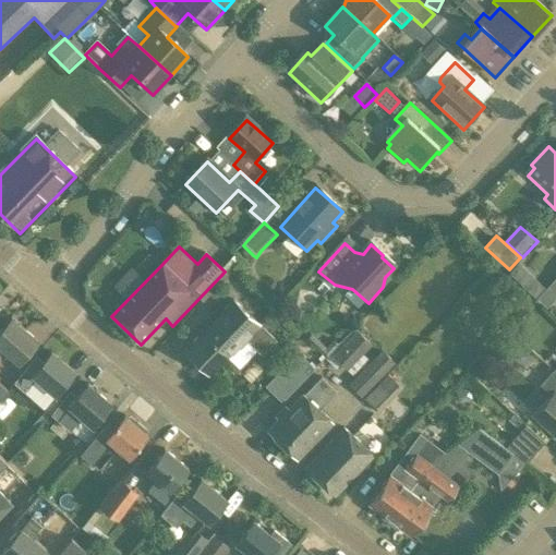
[(494,305),(514,284),(498,269),(479,291),(494,305)]
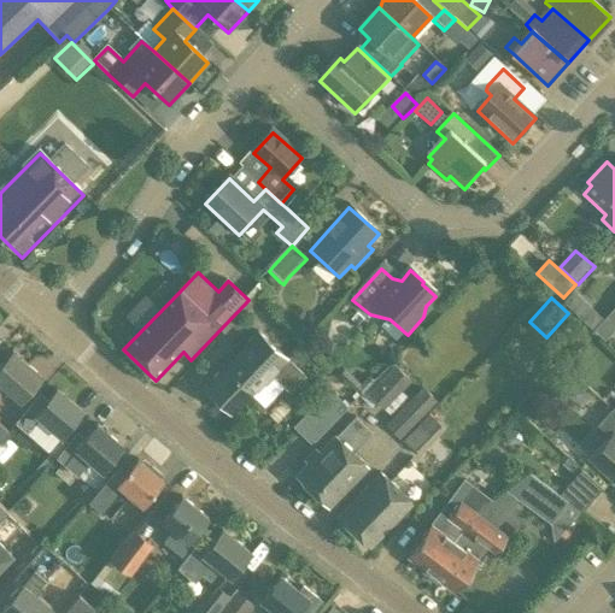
[(614,311),(595,334),(605,343),(614,332),(614,311)]
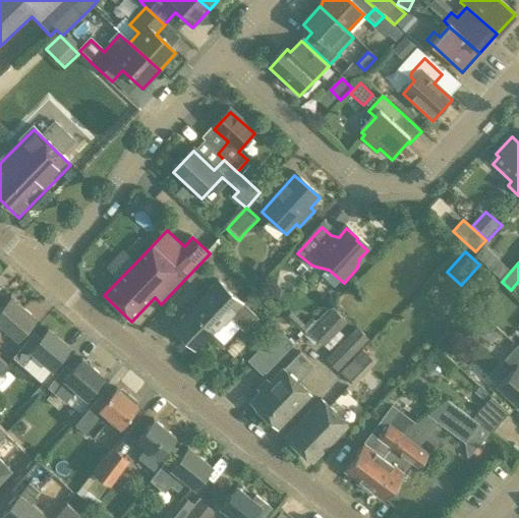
[(242,302),(240,304),(218,283),(195,305),(220,329),(230,319),(245,333),(260,319),(242,302)]
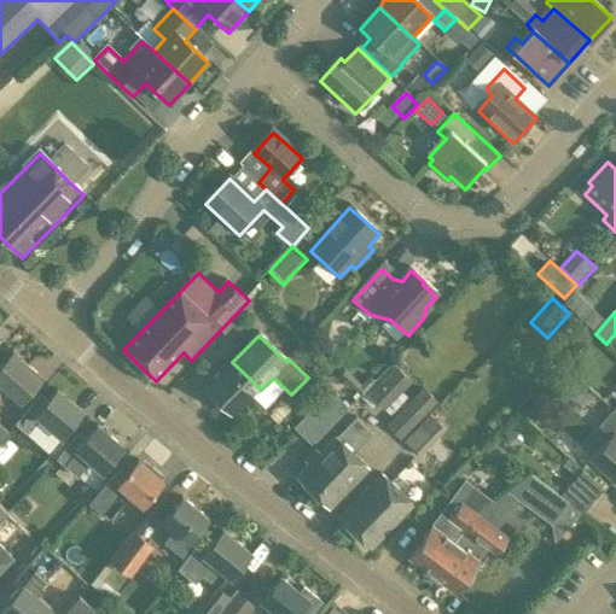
[(12,356),(0,369),(0,390),(3,387),(22,404),(42,381),(12,356)]
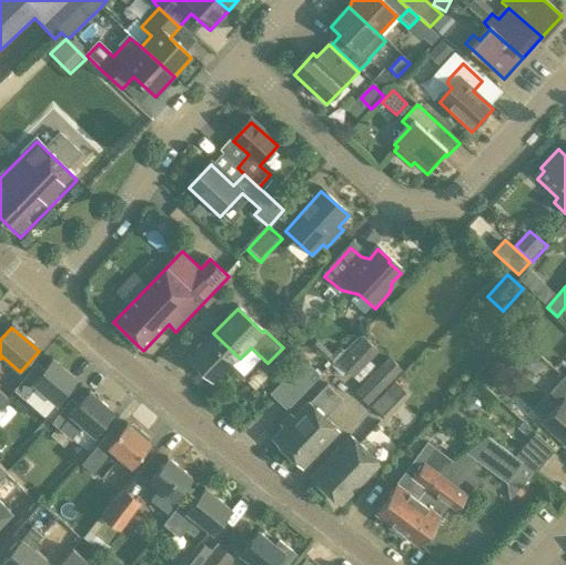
[(240,359),(213,333),(189,359),(215,384),(240,359)]
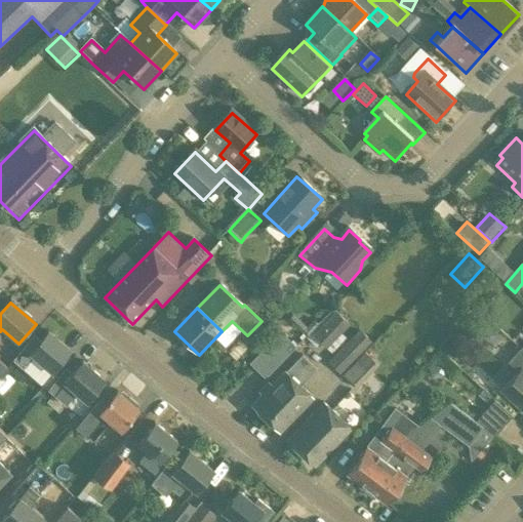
[(337,312),(315,337),(329,350),(352,324),(337,312)]
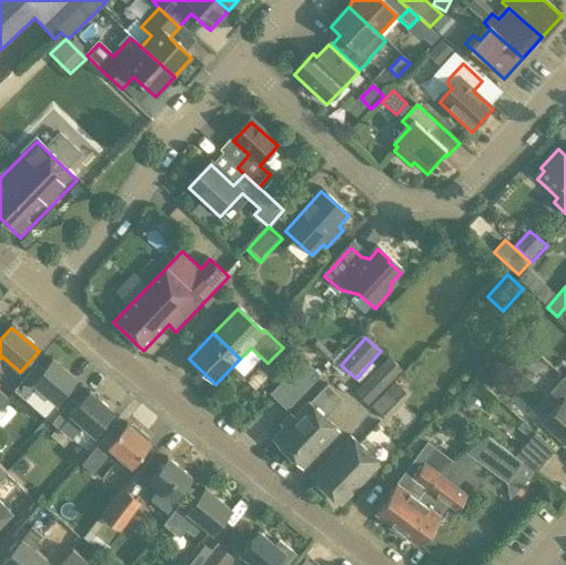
[(541,365),(518,345),(505,359),(527,379),(541,365)]
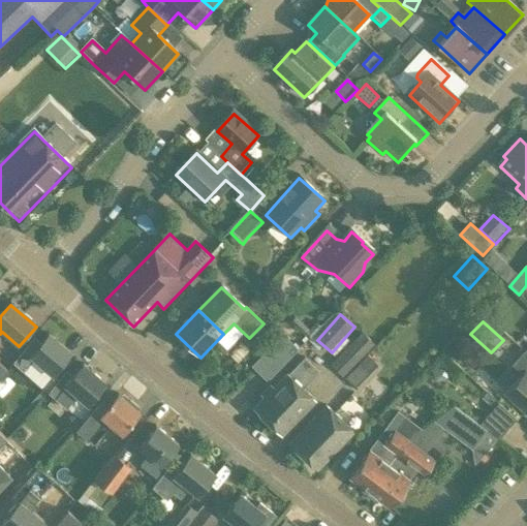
[(52,337),(43,346),(35,339),(14,364),(21,369),(13,377),(25,388),(32,379),(42,388),(55,374),(57,375),(73,356),(52,337)]
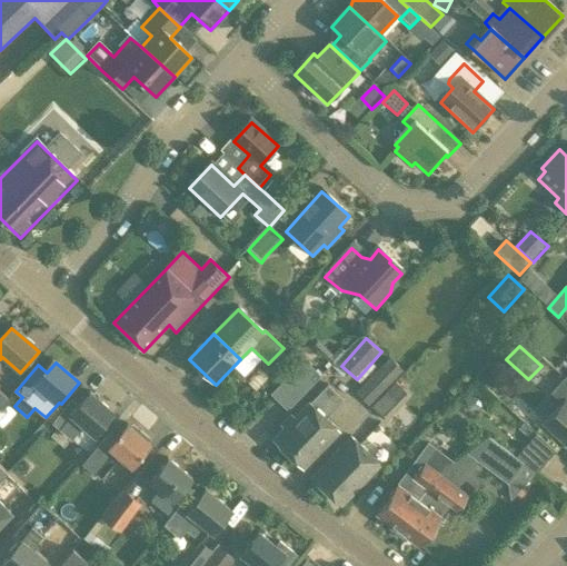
[(321,375),(308,363),(297,374),(301,377),(291,389),(288,386),(277,398),(290,410),(321,375)]
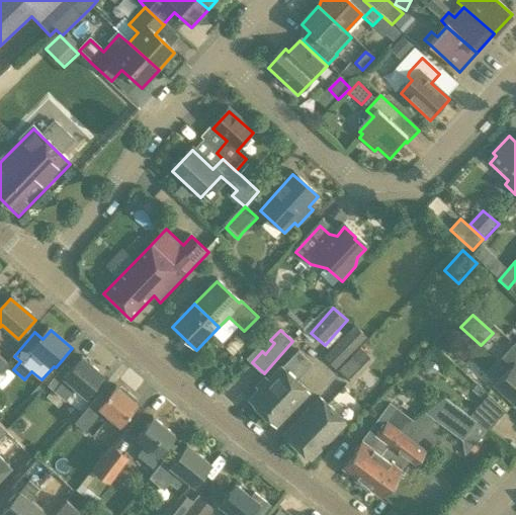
[(236,356),(244,342),(235,337),(227,351),(236,356)]
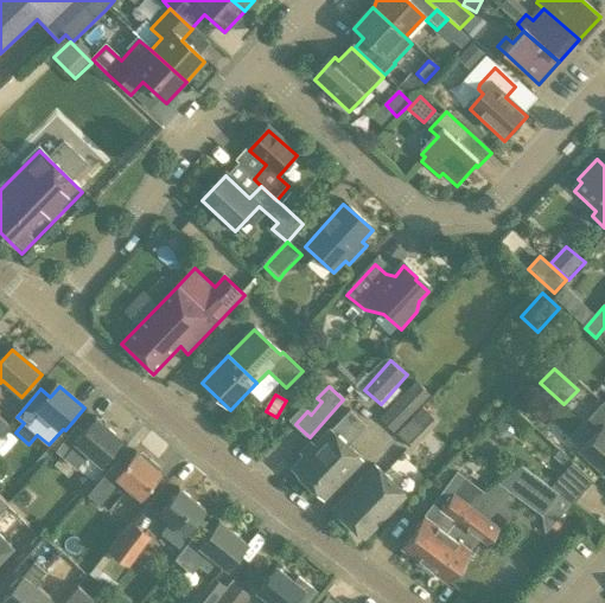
[(403,399),(382,422),(394,432),(415,410),(403,399)]
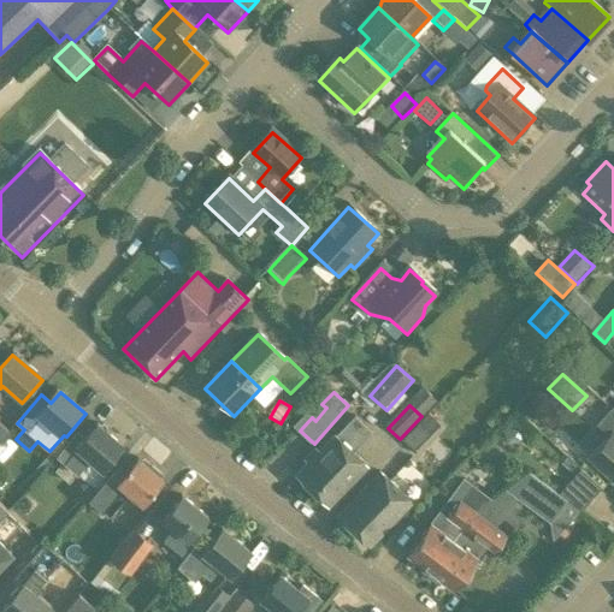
[(613,413),(612,411),(598,426),(610,438),(590,459),(613,481),(613,413)]
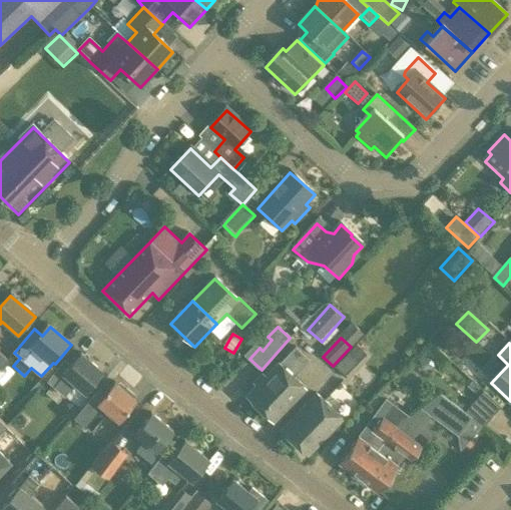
[(359,346),(337,368),(346,377),(368,355),(359,346)]
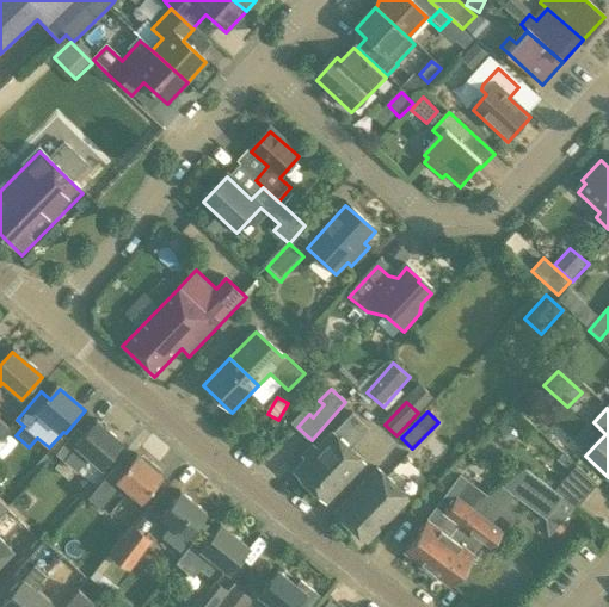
[(354,415),(334,435),(333,434),(318,451),(314,447),(302,459),(306,463),(294,475),(325,506),(364,464),(351,451),(370,431),(354,415)]
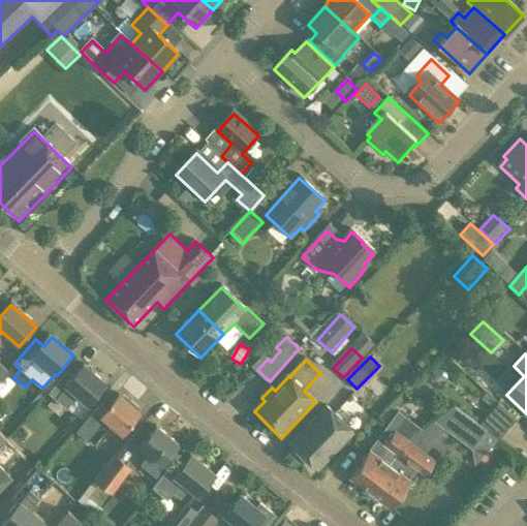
[(0,379),(8,371),(0,363),(0,379)]
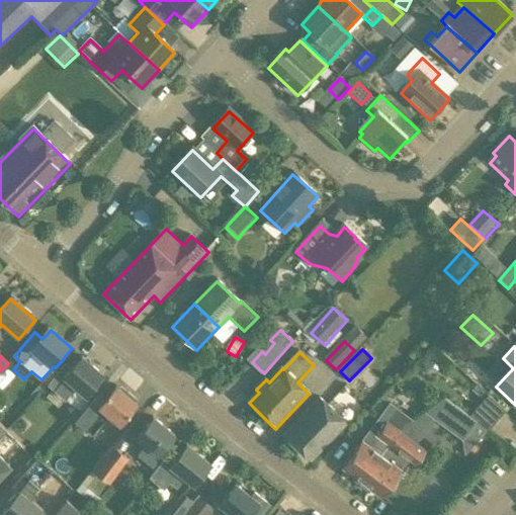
[(83,358),(73,370),(66,364),(49,385),(55,391),(48,399),(59,408),(65,400),(82,415),(91,404),(86,399),(89,396),(105,376),(83,358)]
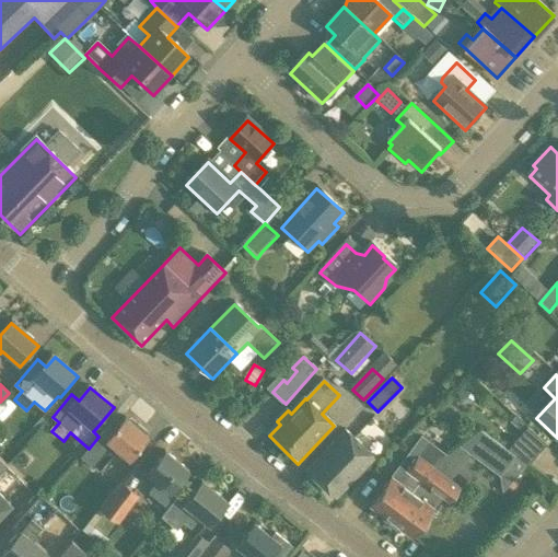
[(125,419),(108,439),(101,433),(99,437),(89,449),(81,457),(92,466),(111,444),(130,462),(150,440),(146,437),(148,436),(139,428),(138,430),(125,419)]
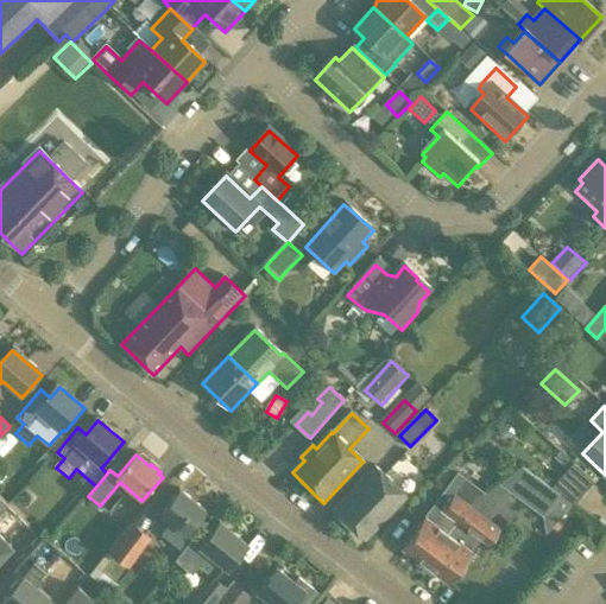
[(574,466),(553,490),(575,507),(594,484),(574,466)]
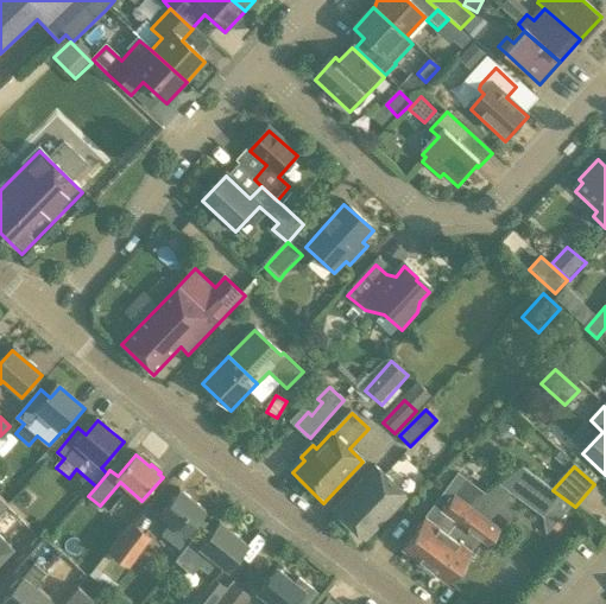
[(408,498),(376,468),(333,512),(365,542),(408,498)]
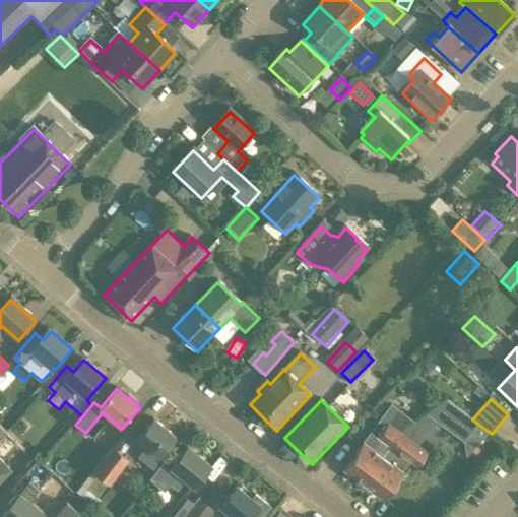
[(391,406),(364,445),(343,472),(364,487),(402,435),(416,424),(399,410),(398,411),(391,406)]
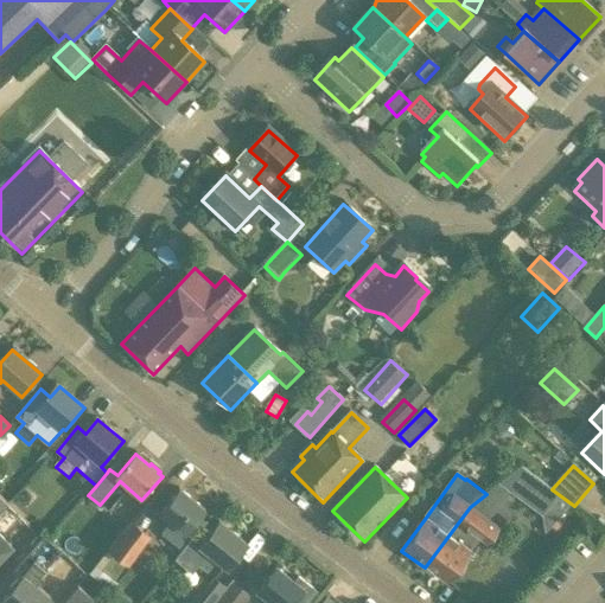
[(159,514),(171,524),(163,536),(164,537),(152,552),(169,565),(180,551),(183,552),(193,539),(195,538),(189,534),(207,513),(179,491),(159,514)]
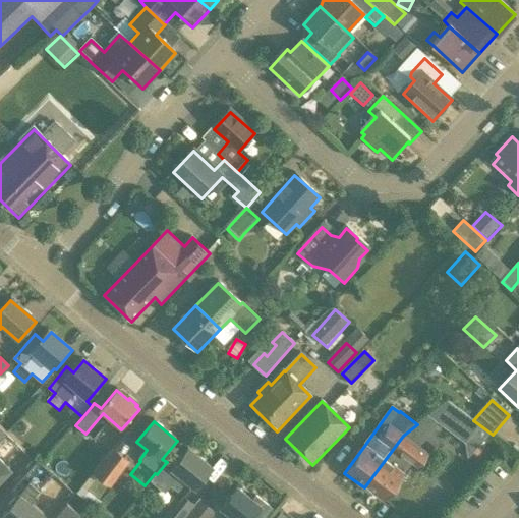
[(0,480),(10,471),(9,470),(25,453),(8,437),(0,428),(0,480)]
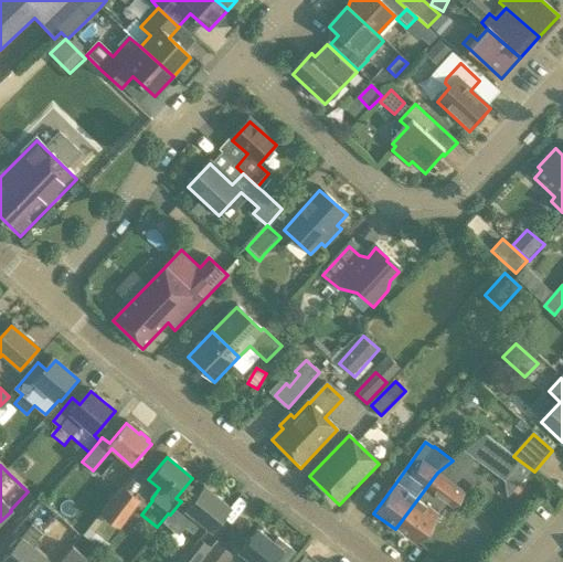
[(464,495),(455,487),(437,473),(395,529),(417,545),(438,516),(447,504),(454,508),(464,495)]
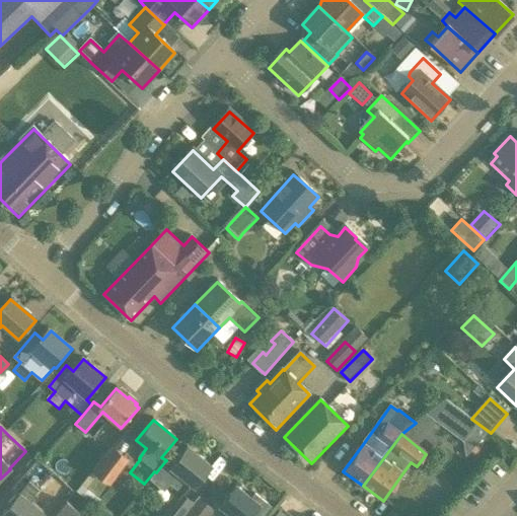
[(111,486),(130,460),(113,447),(93,472),(111,486)]
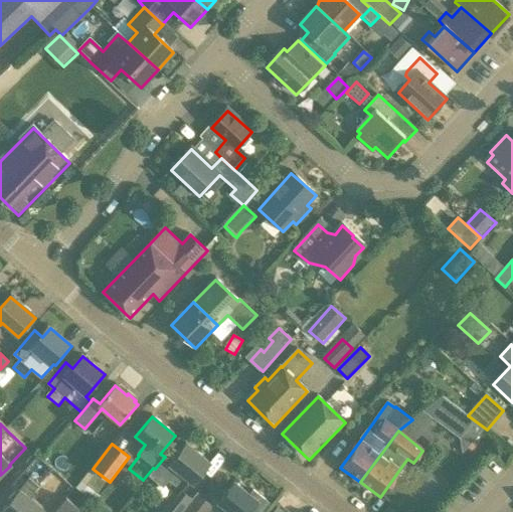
[(164,458),(155,469),(150,475),(159,482),(166,474),(177,483),(183,477),(193,485),(210,464),(186,445),(171,464),(164,458)]
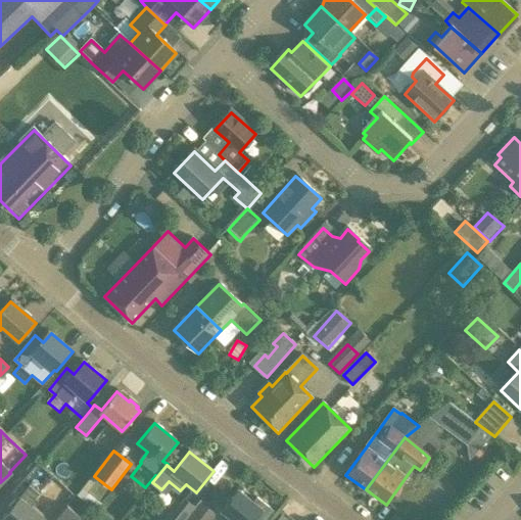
[(26,489),(20,498),(2,519),(42,519),(44,517),(32,507),(38,500),(36,498),(39,492),(30,485),(26,489)]
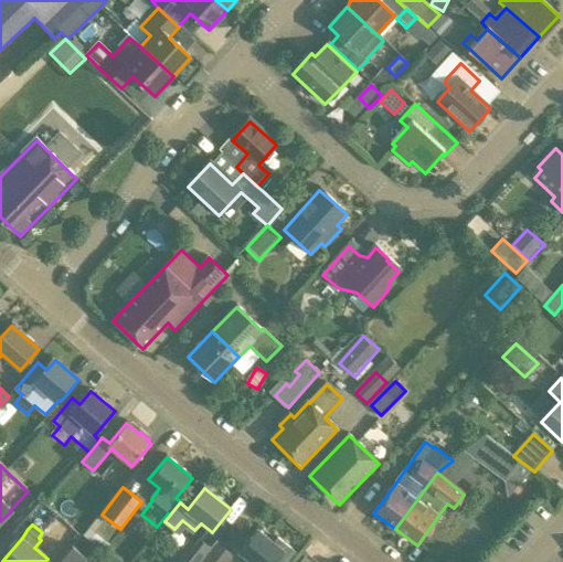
[(278,539),(274,544),(257,530),(240,553),(251,561),(290,561),(297,553),(278,539)]
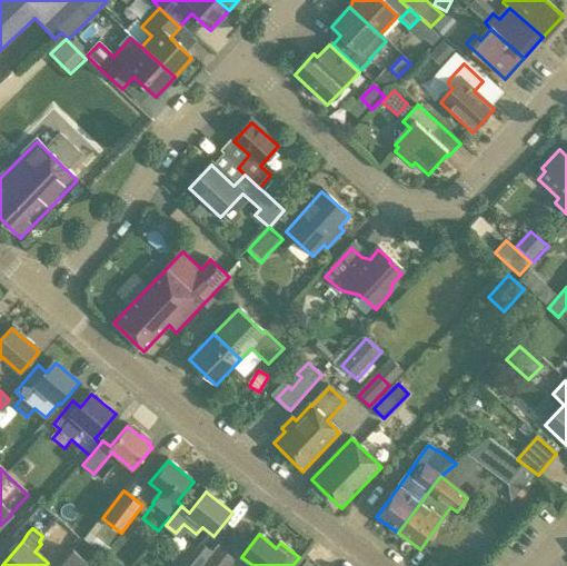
[(209,565),(222,549),(219,546),(215,552),(201,540),(196,548),(190,544),(172,565),(209,565)]
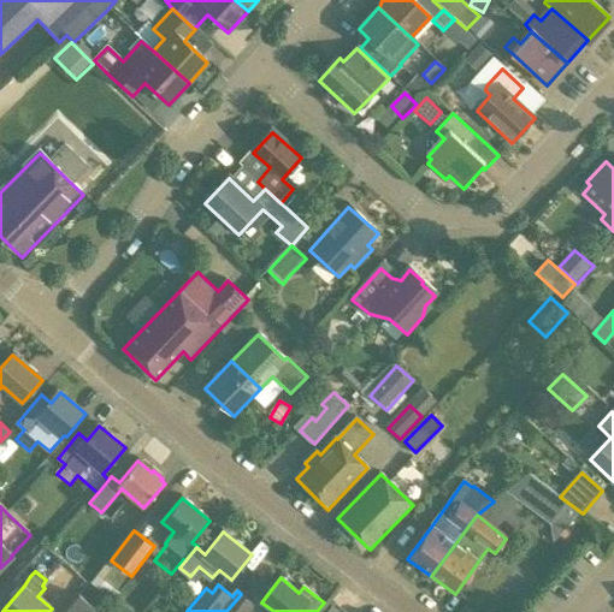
[(252,611),(257,606),(241,594),(226,611),(252,611)]
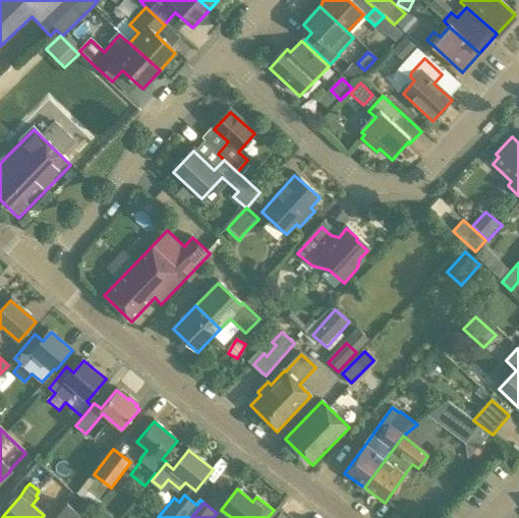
[(58,517),(82,517),(68,505),(58,517)]
